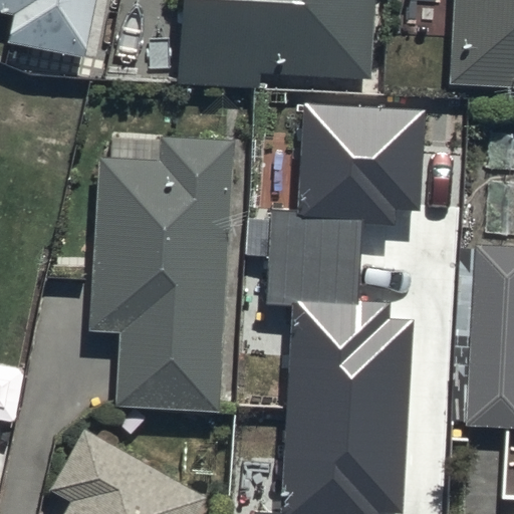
[(0,0),(0,44),(88,61),(99,0),(0,0)]
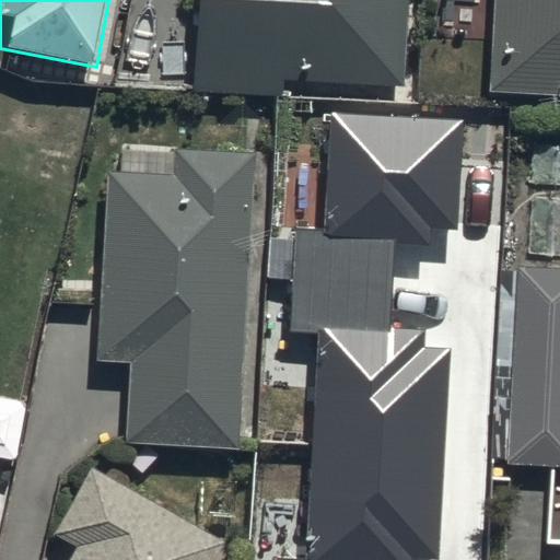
[(193,0),(189,79),(405,88),(408,0),(193,0)]
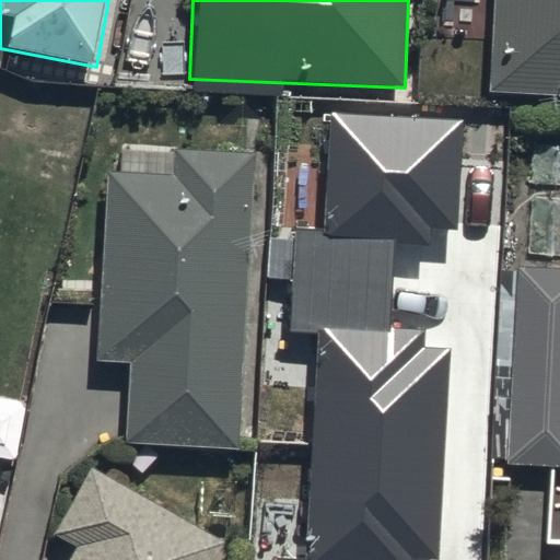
[(559,0),(477,0),(471,88),(559,93),(559,0)]
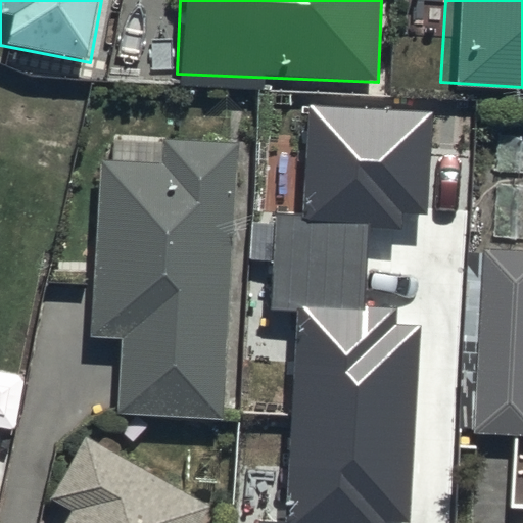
[(432,112),(312,105),(305,216),(276,214),(271,308),(294,311),(283,522),(258,521),(257,522),(383,522),(383,519),(410,521),(420,325),(395,323),(396,307),(367,306),(371,226),(401,227),(402,211),(427,214),(432,112)]
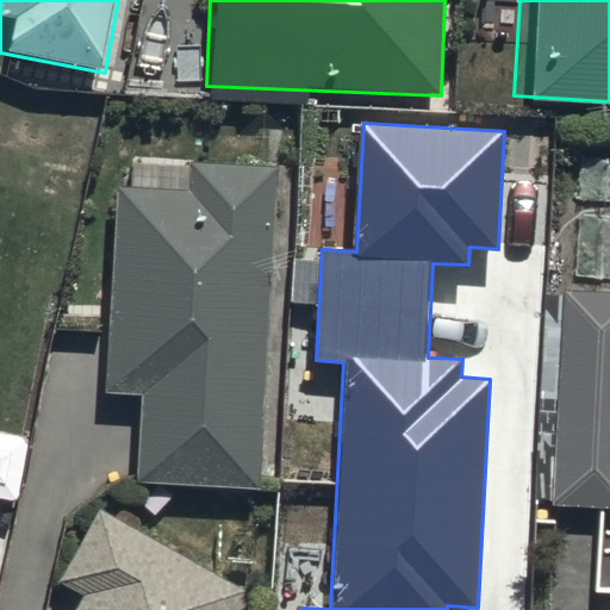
[(100,490),(262,498),(279,167),(117,159),(100,490)]
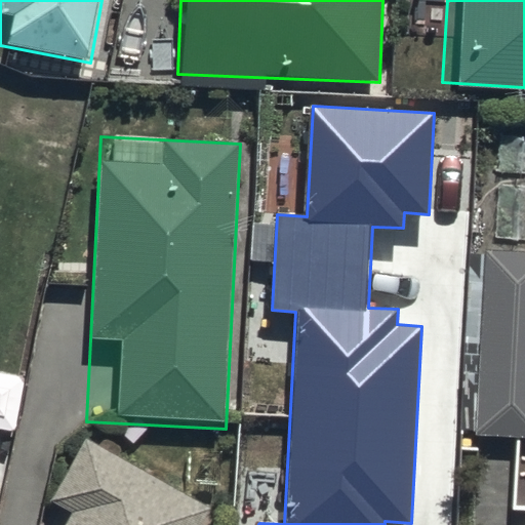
[(524,435),(524,249),(467,247),(462,346),(475,347),(473,393),(456,393),(455,416),(477,417),(476,433),(524,435)]
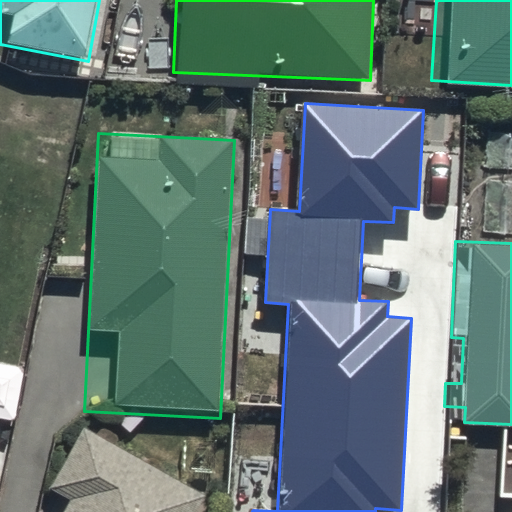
[(51,511),(194,511),(205,493),(76,420),(43,477),(64,489),(51,511)]
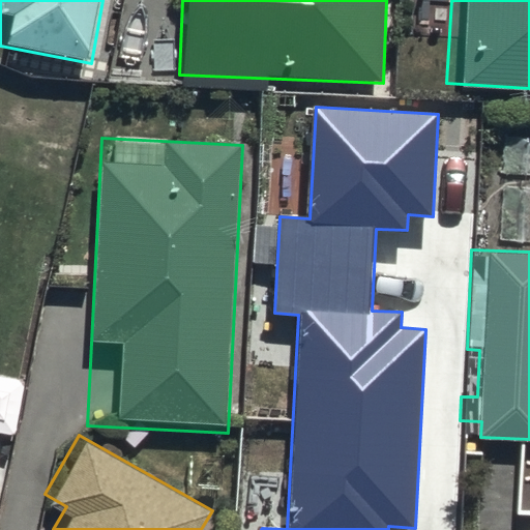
All buildings are outlined.
